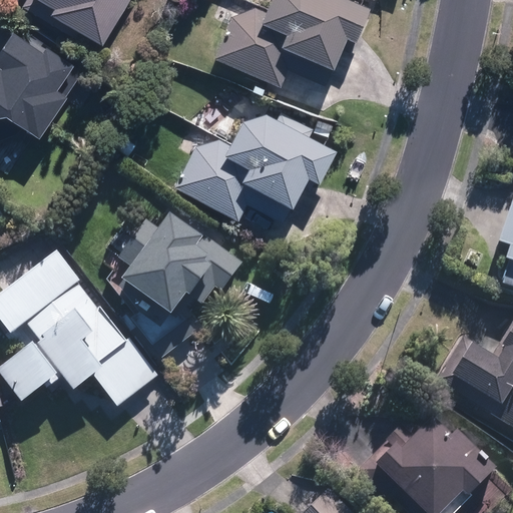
[(23,0),(22,2),(68,31),(73,24),(102,42),(128,0),(23,0)]
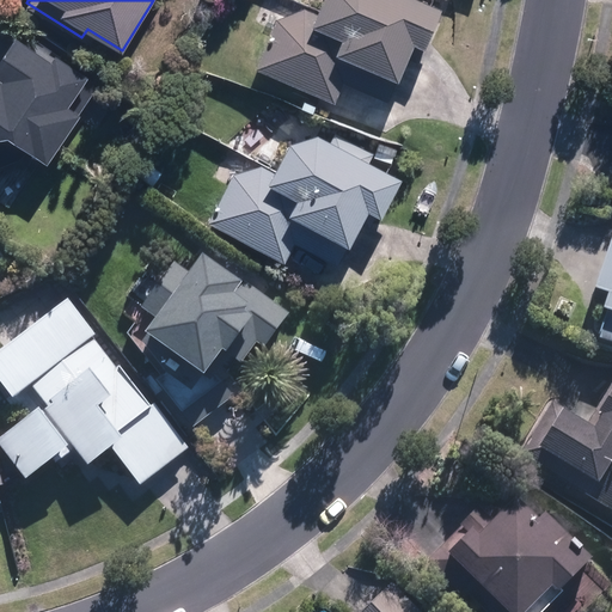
[(440,1),(438,0),(319,0),(316,10),(303,5),(276,17),(255,66),(336,99),(344,80),(389,99),(414,37),(424,42),(440,1)]
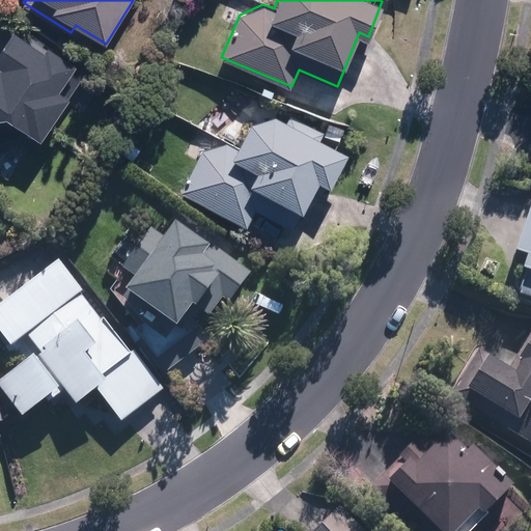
[(24,35),(14,28),(0,48),(0,63),(2,65),(1,66),(0,66),(0,141),(0,142),(20,134),(27,128),(40,137),(86,70),(76,63),(77,62),(49,44),(48,44),(27,30),(24,35)]
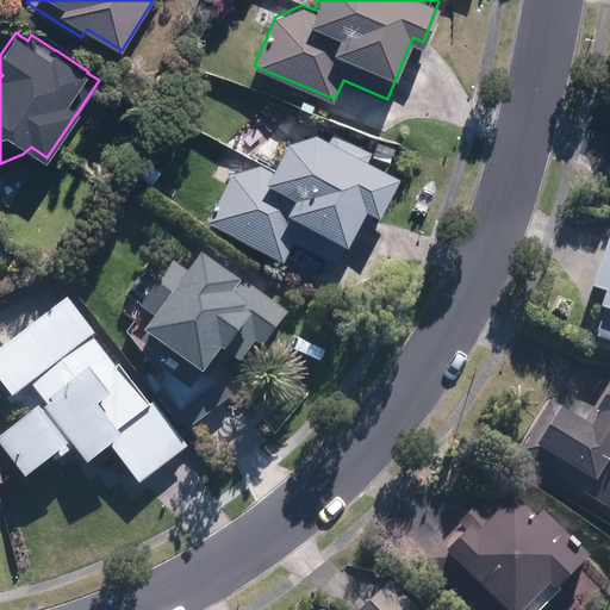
[(402,174),(318,129),(290,137),(272,169),(260,162),(232,172),(207,218),(284,260),(294,241),(336,263),(367,205),(380,212),(402,174)]
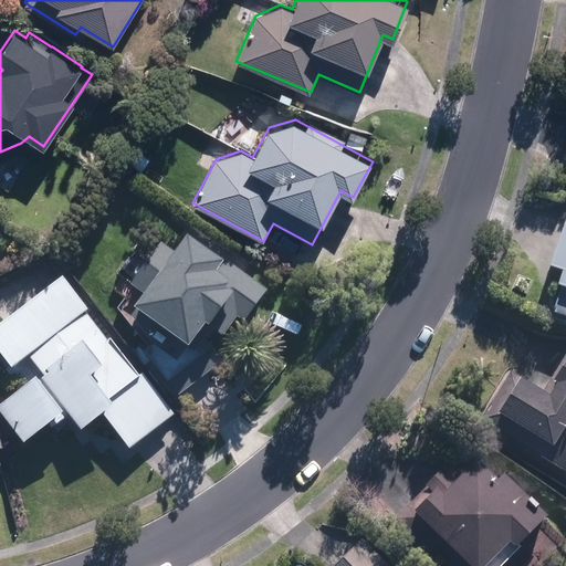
[(350,130),(346,144),(362,149),(367,136),(350,130)]
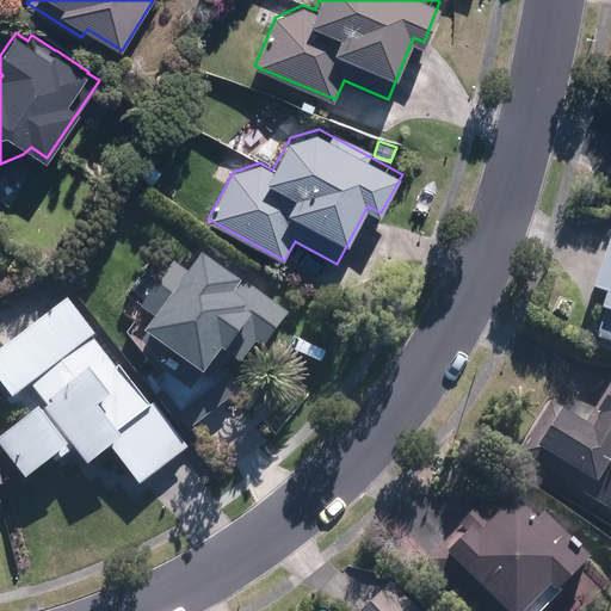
[(610,233),(592,288),(608,292),(602,308),(606,310),(597,338),(610,343),(610,233)]
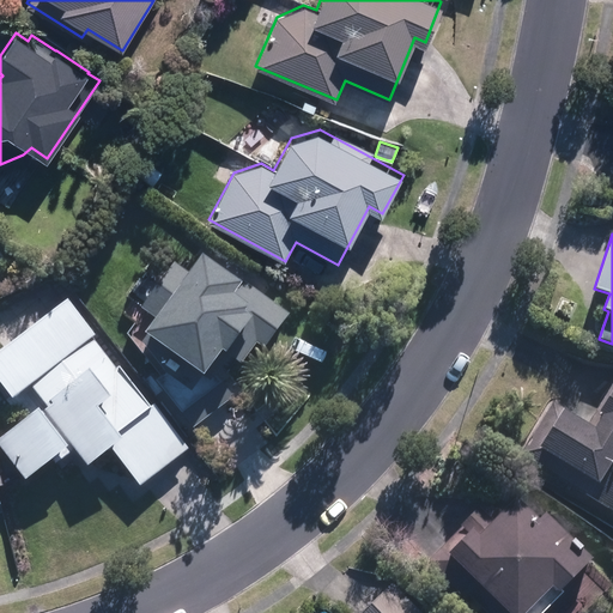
[(252,272),(213,246),(205,258),(204,256),(189,274),(174,262),(141,308),(157,320),(146,335),(171,354),(150,372),(193,428),(234,396),(212,368),(223,351),(242,365),(256,344),(263,350),(290,314),(244,281),(252,272)]
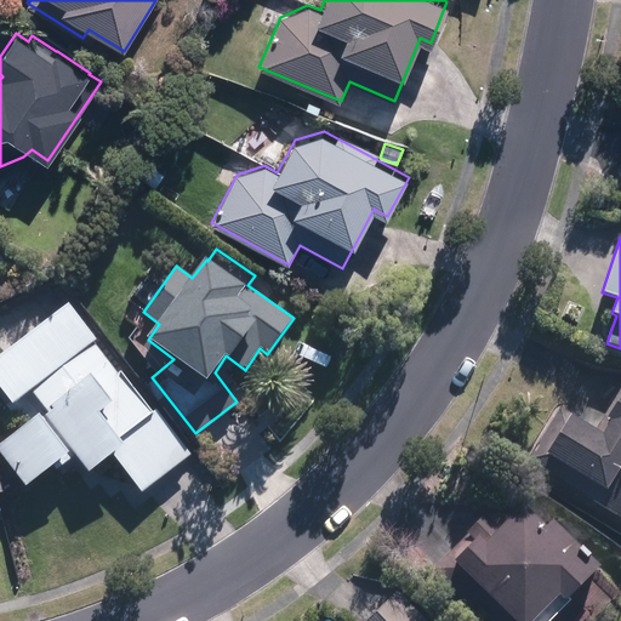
[(119,374),(92,343),(97,340),(68,303),(0,357),(0,387),(13,405),(32,391),(47,412),(41,419),(39,415),(0,444),(0,453),(26,486),(53,467),(56,472),(77,456),(89,474),(113,455),(142,494),(192,455),(157,410),(152,412),(120,372),(119,374)]
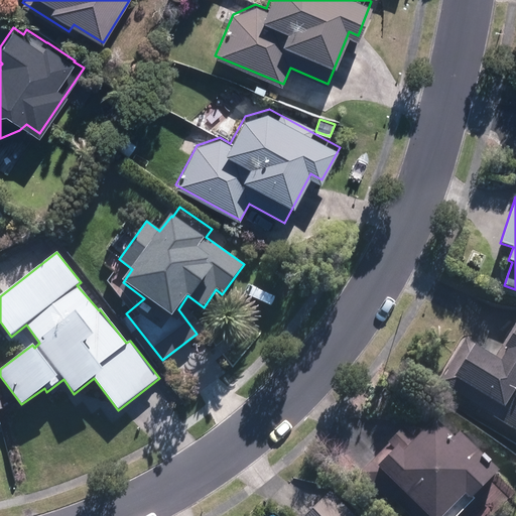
[(466,339),(438,383),(515,430),(515,323),(495,357),(466,339)]
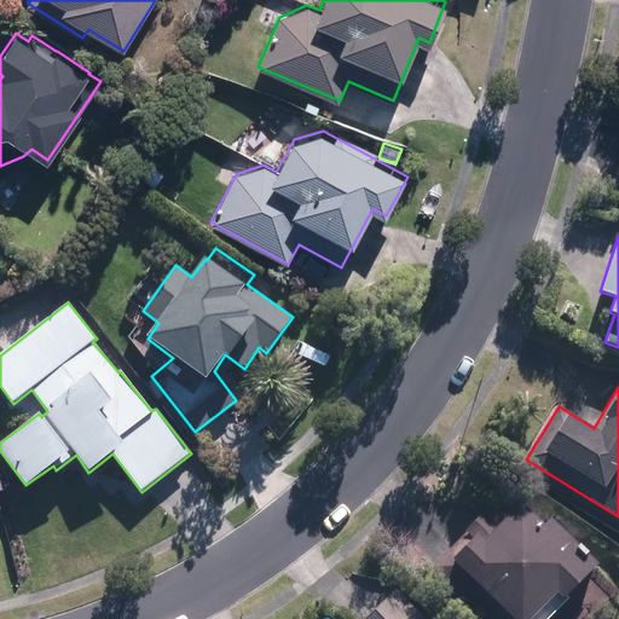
[(599,566),(551,521),(545,527),(522,504),(499,527),(484,513),(432,568),(470,606),(474,603),(490,618),(551,618),(570,601),(568,599),(599,566)]
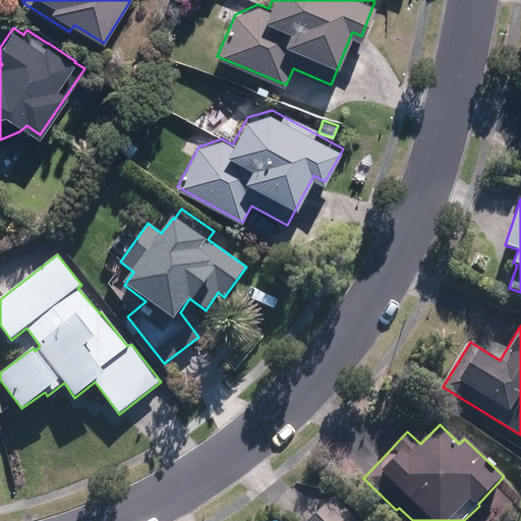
[(357,520),(334,497),(307,520),(357,520)]
